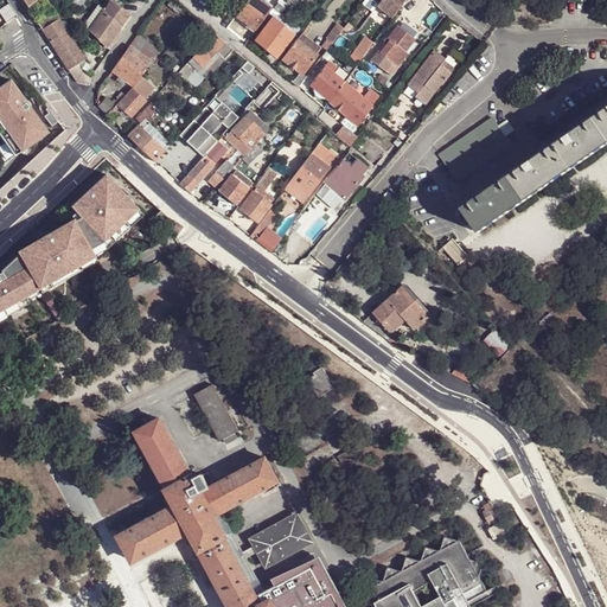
[(32,13),(48,1),(45,0),(36,0),(29,6),(32,13)]
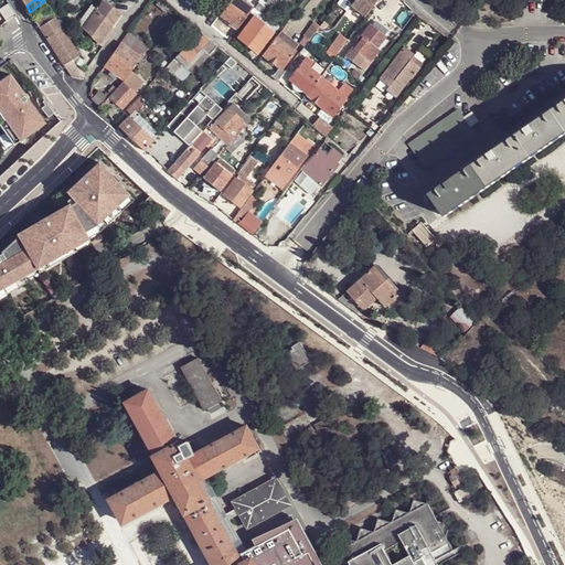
[(68,9),(78,1),(77,0),(65,0),(64,3),(68,9)]
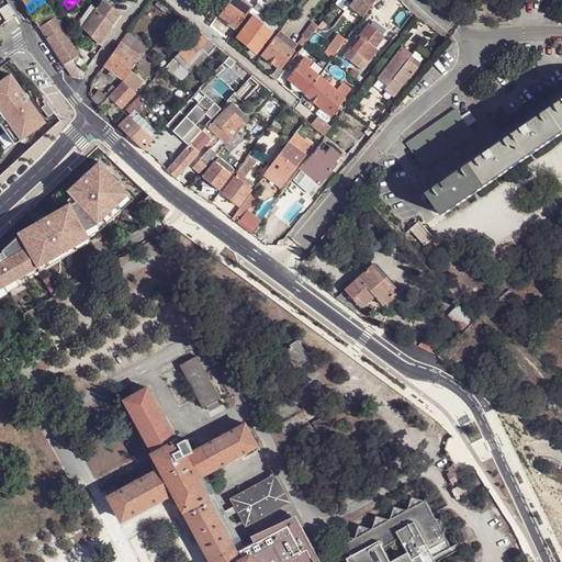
[(170,7),(161,0),(158,0),(155,4),(165,13),(170,7)]
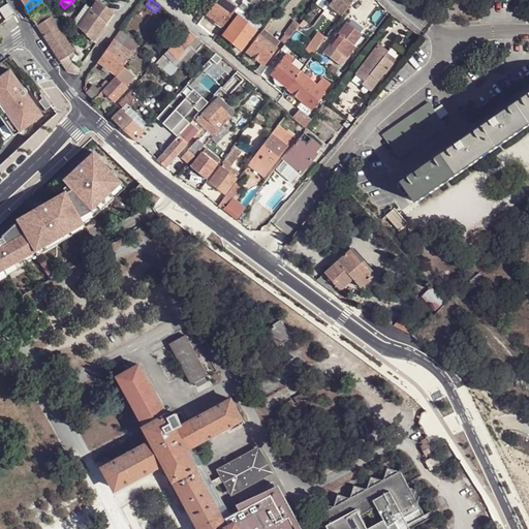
[(217,0),(207,14),(223,27),(237,8),(225,0),(217,0)]
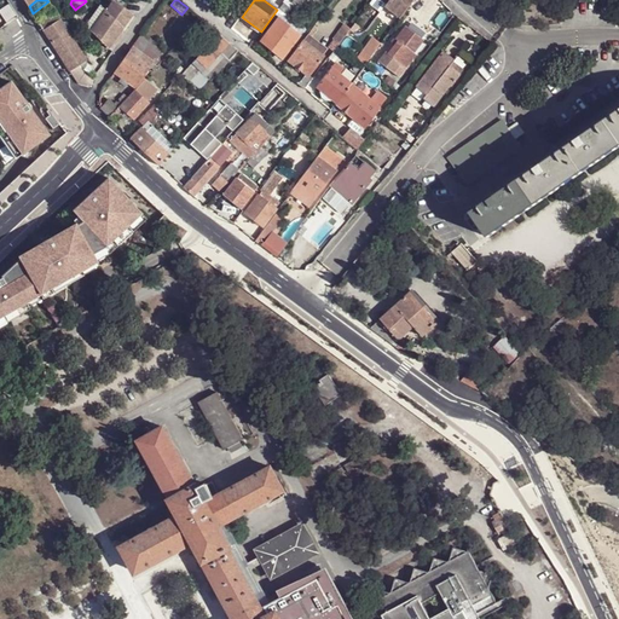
[(295,4),(291,0),(284,0),(278,9),(283,12),(287,15),(295,4)]
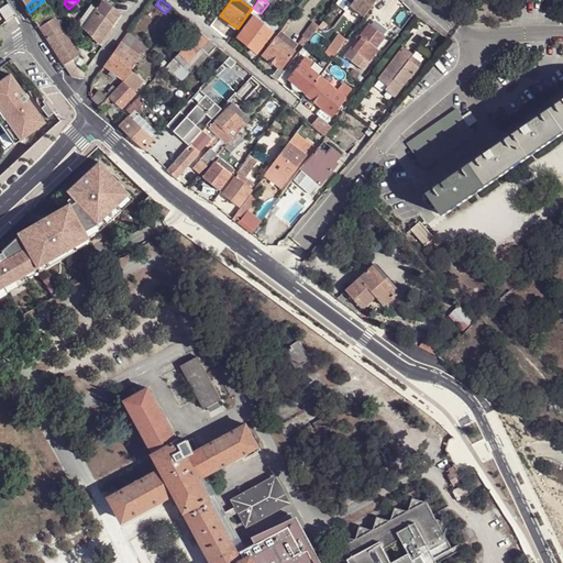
[(351,4),(345,0),(338,0),(335,3),(345,11),(350,6),(351,4)]
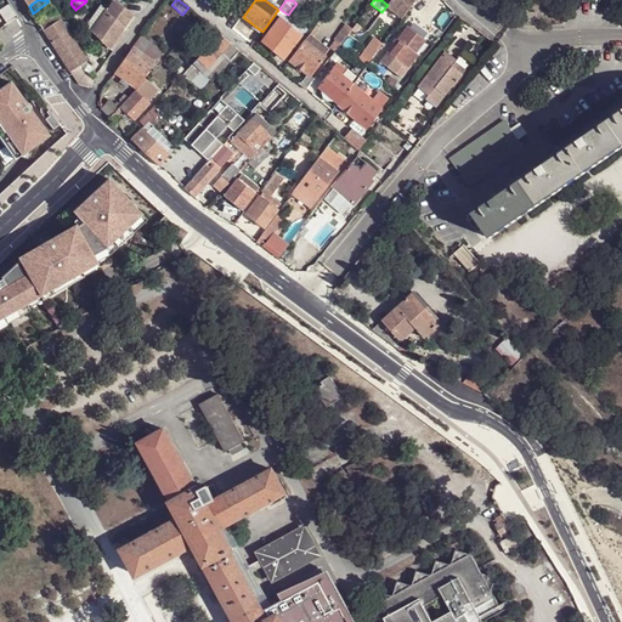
[(382,0),(388,5),(386,6),(402,20),(410,10),(416,0),(382,0)]
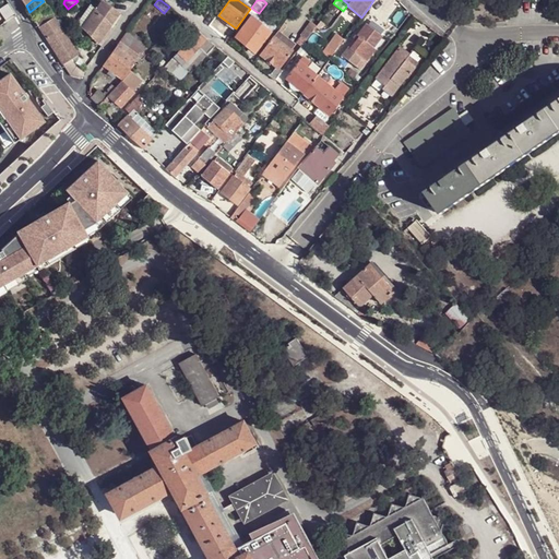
[(120,14),(103,1),(96,10),(83,28),(98,45),(120,14)]
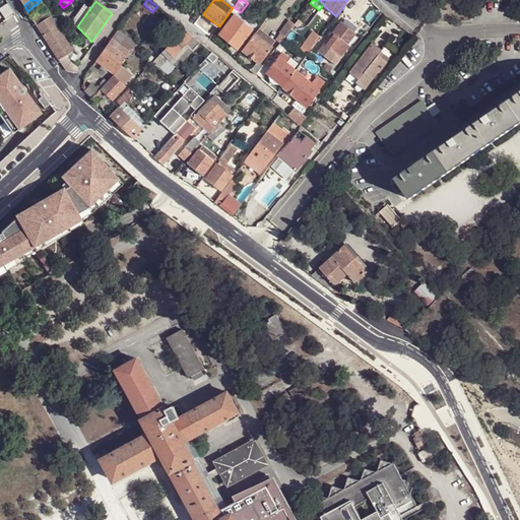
[(0,23),(15,13),(8,4),(0,8),(0,23)]
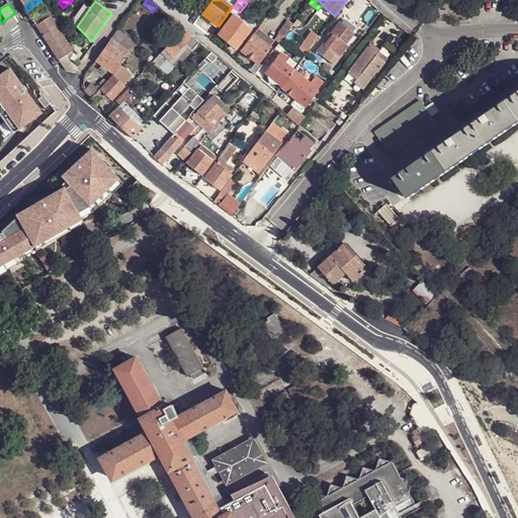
[(71,23),(77,26),(89,9),(84,4),(71,23)]
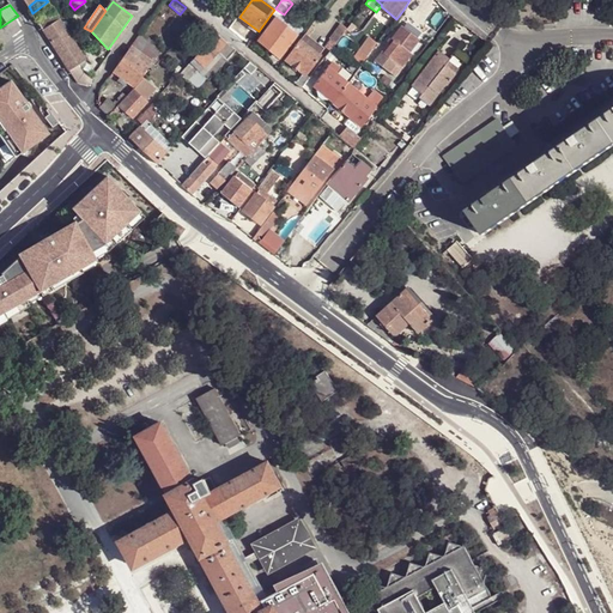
[(38,23),(43,30),(59,20),(60,17),(55,11),(38,23)]
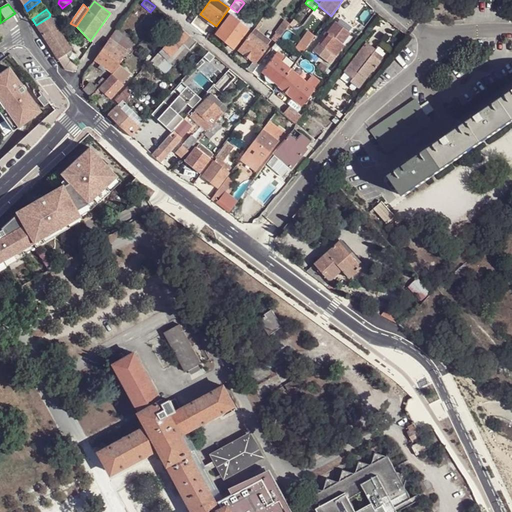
[(248,29),(252,23),(237,12),(234,10),(231,14),(248,29)]
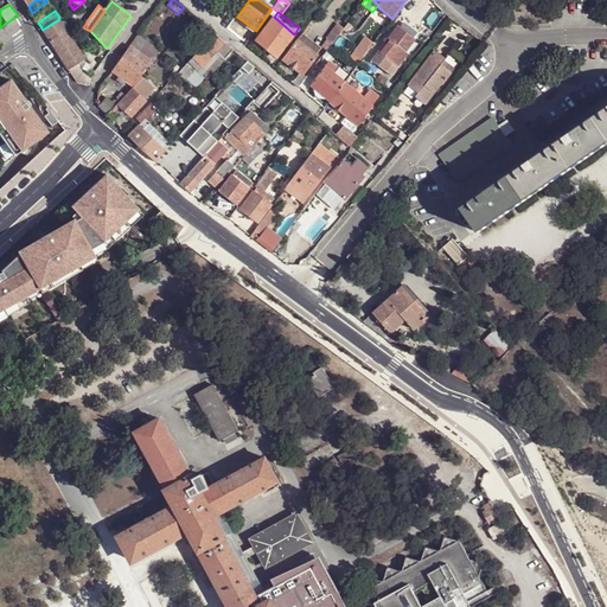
[(276,58),(294,34),(274,17),(255,42),(276,58)]
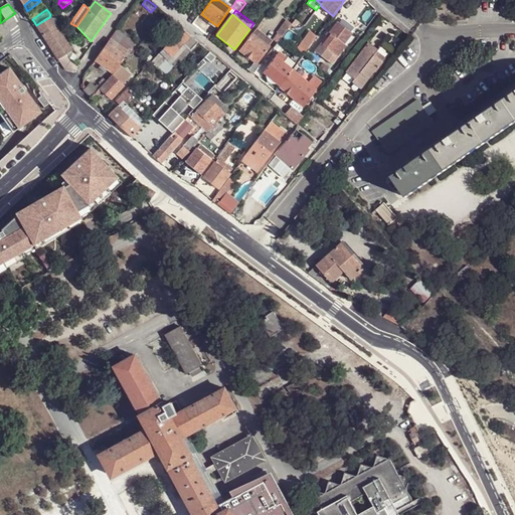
[(36,25),(42,34),(41,34),(58,59),(65,55),(71,50),(51,18),(49,17),(36,25)]
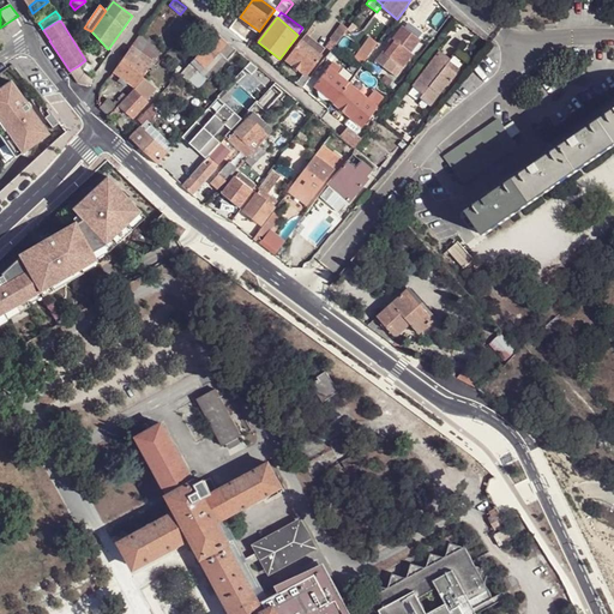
[(241,35),(246,31),(238,24),(234,29),(241,35)]
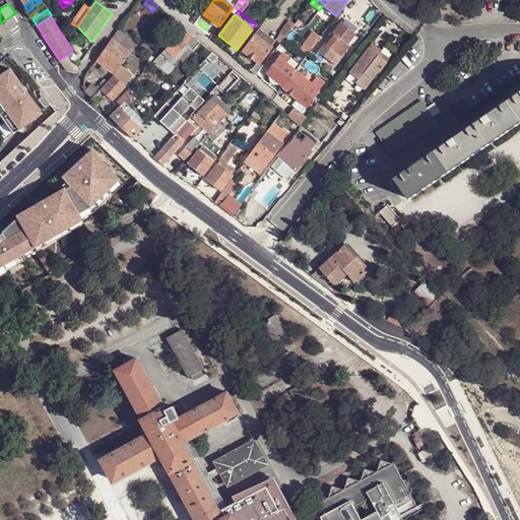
[(337,56),(341,58),(349,47),(347,45),(355,34),(340,22),(332,34),(334,35),(325,46),(320,54),(332,63),(337,56)]
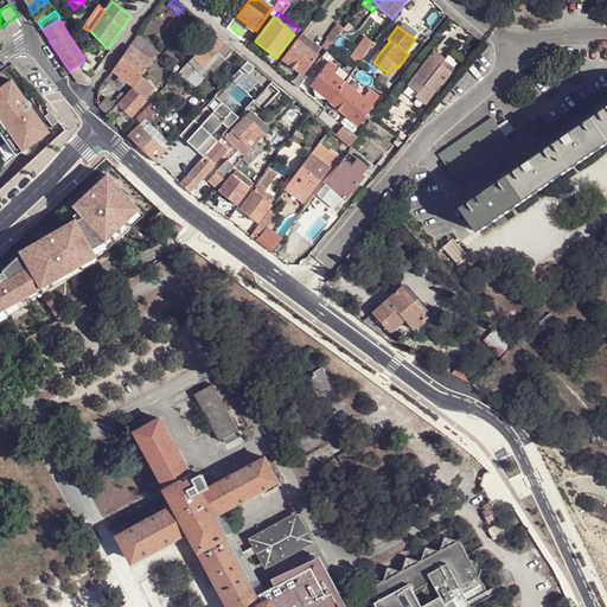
[(215,33),(177,74),(181,78),(192,66),(197,71),(210,58),(215,63),(221,57),(224,61),(235,50),(215,33)]
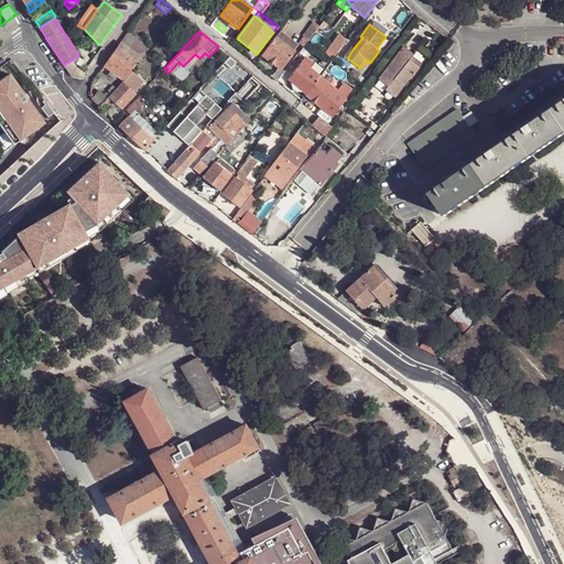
[(280,32),(275,38),(293,51),(296,45),(280,32)]
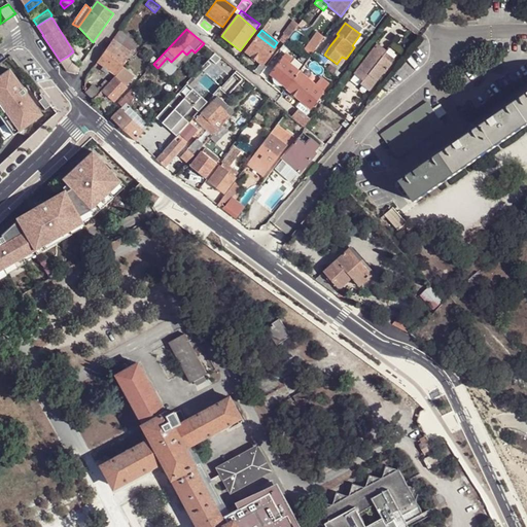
[(317,31),(303,51),(310,58),(316,49),(320,43),(324,37),(317,31)]
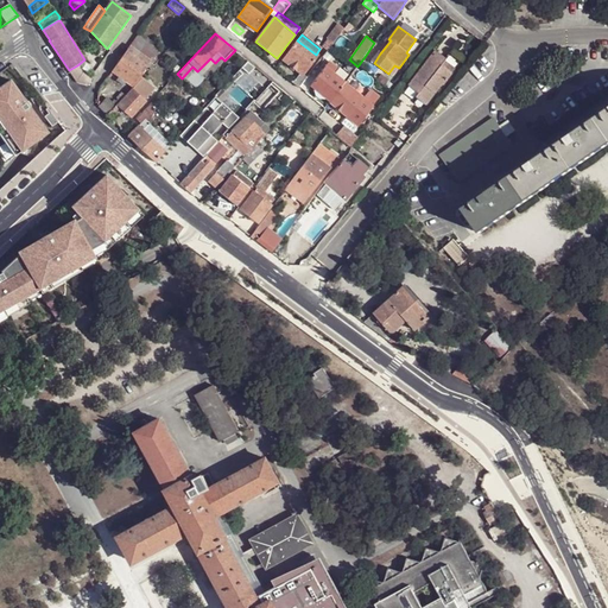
[(126,52),(149,67),(151,62),(158,52),(137,37),(130,48),(126,52)]
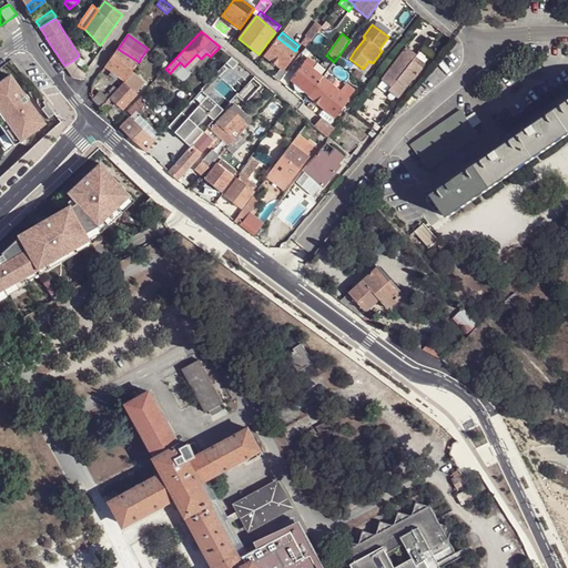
[(312,39),(307,36),(302,43),(306,47),(312,39)]
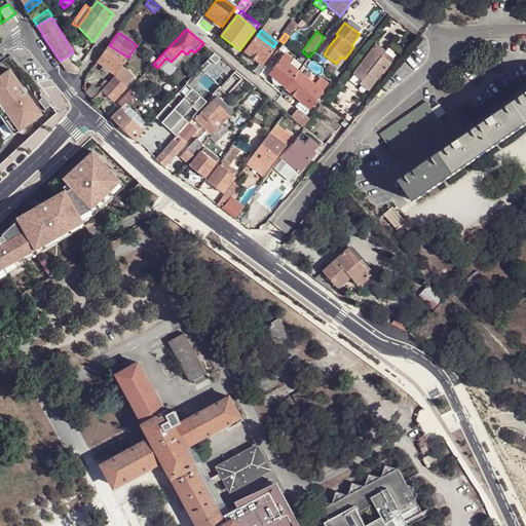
[(257,35),(245,51),(260,63),(263,65),(275,48),(273,47),(257,35)]
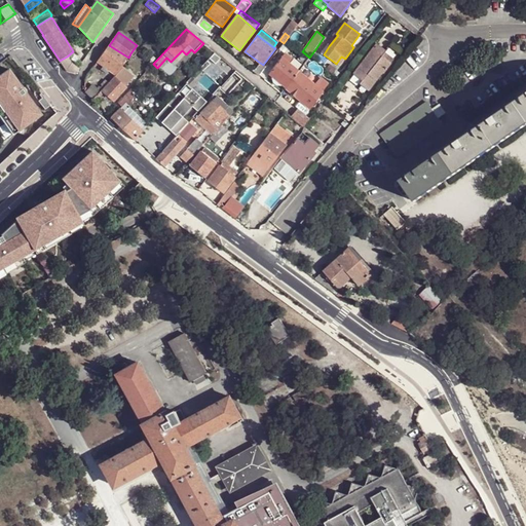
[(353,74),(363,81),(382,57),(386,51),(376,44),(353,74)]
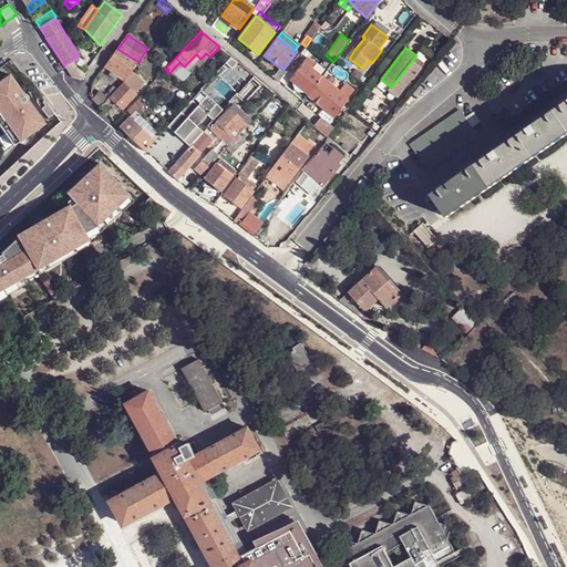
[(117,49),(105,66),(111,71),(117,76),(125,81),(138,62),(117,49)]
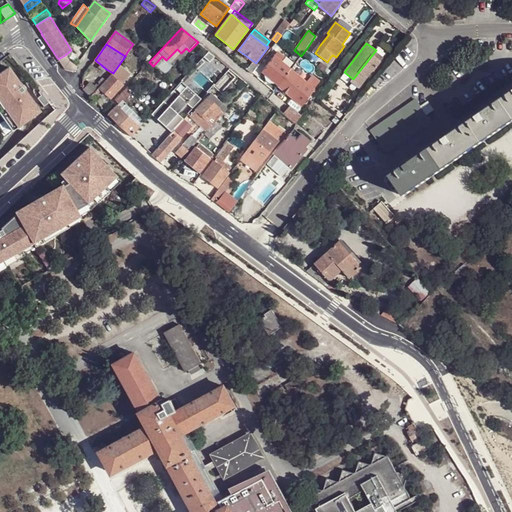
[(162,56),(153,66),(164,76),(189,51),(186,48),(181,53),(177,49),(166,60),(162,56)]
